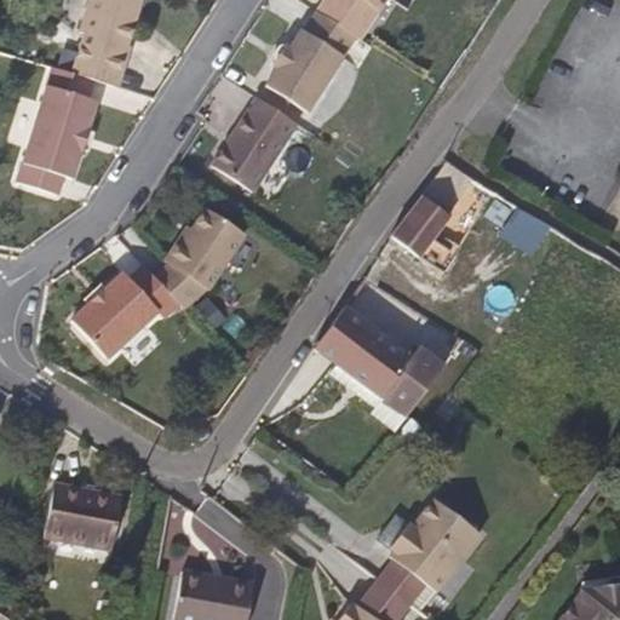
[(133,22),(137,7),(141,7),(142,0),(91,0),(87,12),(82,32),(86,33),(80,56),(74,73),(96,79),(113,84),(121,57),(125,44),(128,45),(136,22),(133,22)]
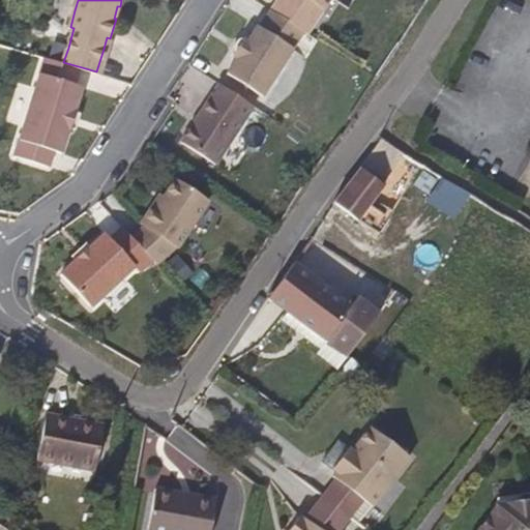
[(331,0),(278,0),(273,8),(282,13),(293,22),(305,30),(311,33),(319,20),(331,0)]
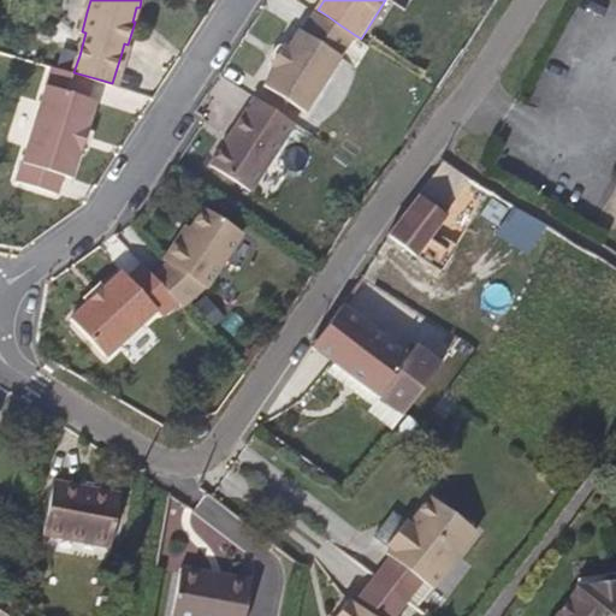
[(329,77),(355,35),(341,25),(327,16),(318,10),(306,30),(302,29),(291,46),(286,43),(274,64),(278,67),(266,84),(307,110),(329,77)]
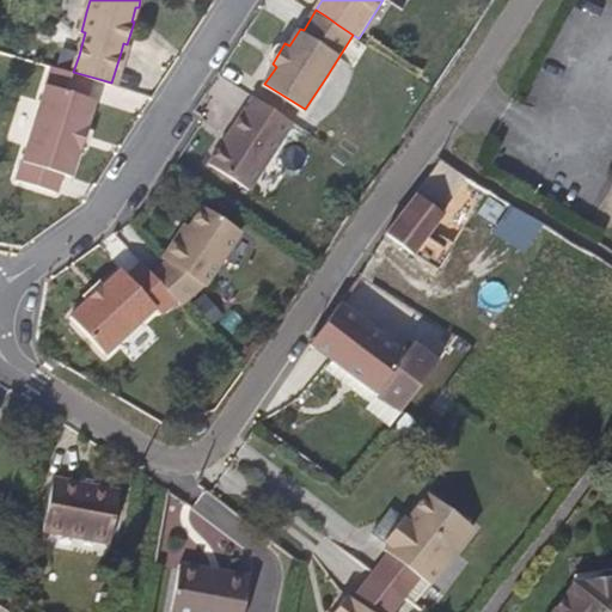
[(81,148),(97,99),(89,96),(95,78),(73,72),(54,66),(38,117),(28,153),(18,179),(59,191),(65,173),(73,177),(81,148)]
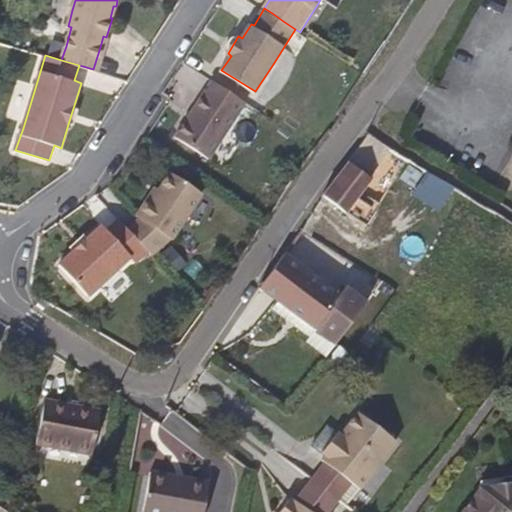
[(226,135),(247,102),(214,80),(196,107),(177,136),(188,144),(211,159),(226,135)]
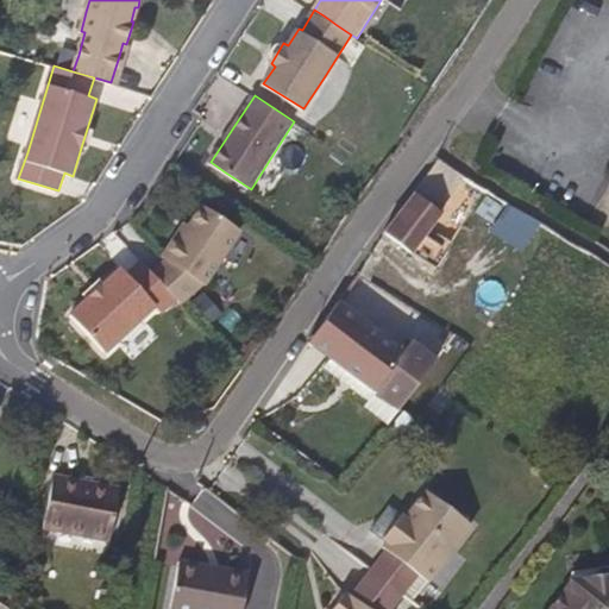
[(444,208),(446,203),(453,194),(460,184),(464,177),(454,173),(441,164),(439,165),(438,167),(432,174),(427,181),(421,188),(416,194),(412,200),(403,212),(399,219),(393,225),(383,238),(378,245),(376,249),(405,267),(418,248),(421,249),(425,244),(421,240),(429,227),(439,215),(444,208)]
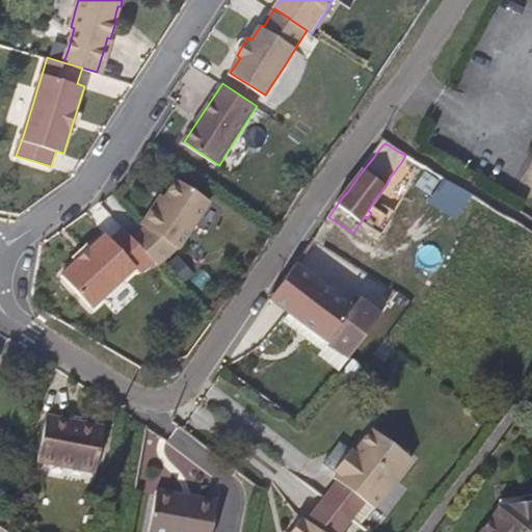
[(410,166),(415,160),(405,155),(402,161),(410,166)]
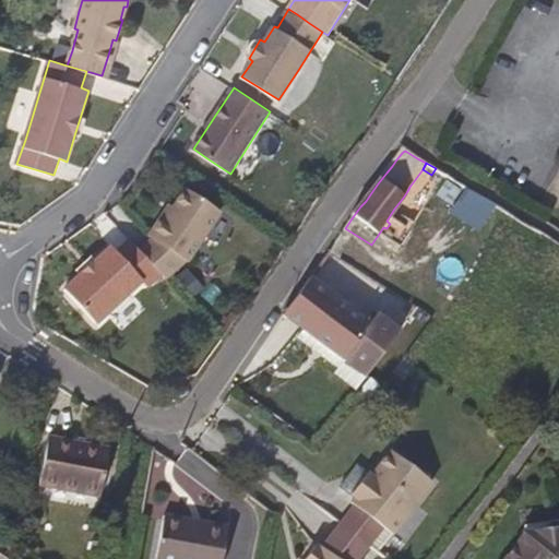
[(211,229),(224,211),(206,199),(188,187),(178,204),(169,216),(165,214),(151,236),(155,238),(142,250),(151,260),(164,274),(168,278),(174,273),(188,261),(190,261),(194,254),(211,229)]
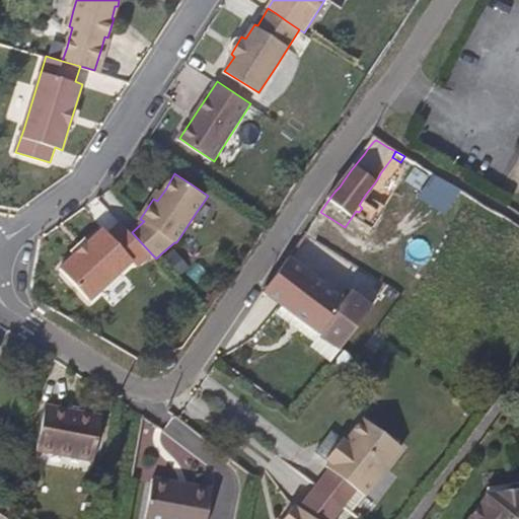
[(455,195),(459,189),(453,184),(449,191),(455,195)]
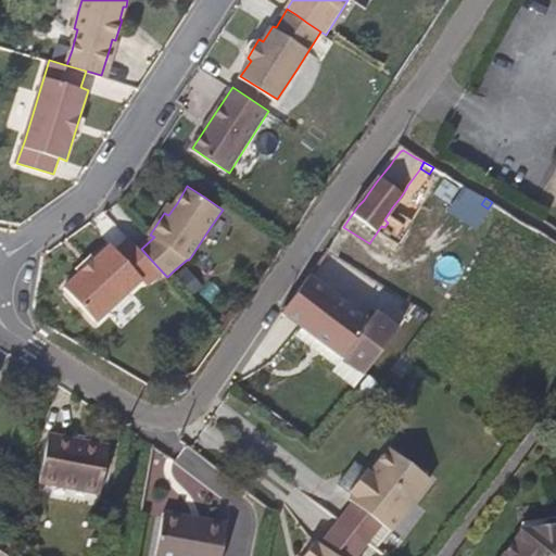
[(504,226),(512,213),(495,203),(488,215),(504,226)]
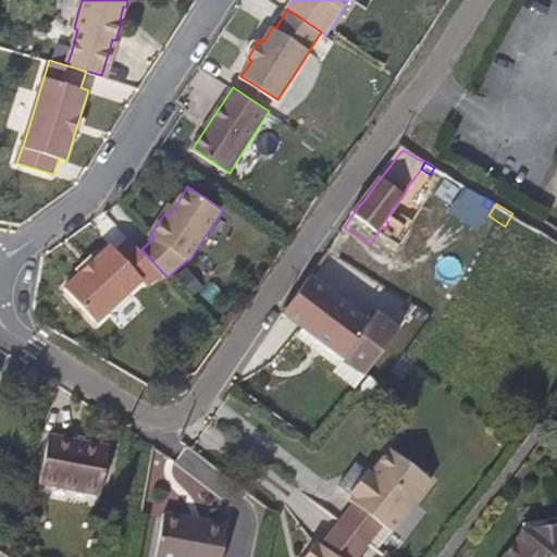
[(370,244),(344,227),(341,232),(344,235),(350,239),(367,249),(370,244)]
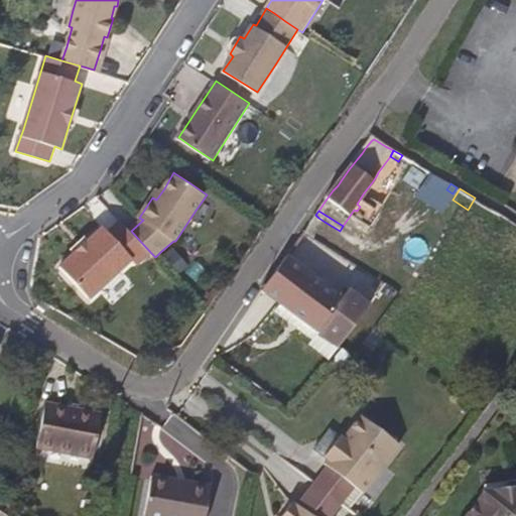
[(340,231),(325,222),(318,218),(315,215),(310,221),(308,224),(303,230),(329,247),(340,231)]
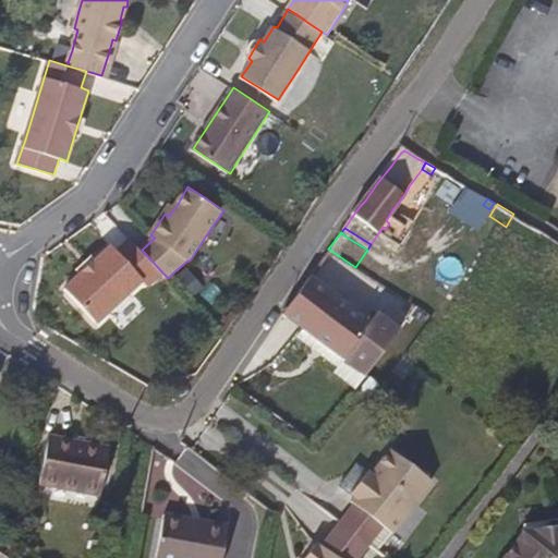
[(164,274),(150,259),(142,250),(137,244),(132,239),(118,252),(113,245),(100,257),(82,274),(65,289),(76,300),(98,323),(112,310),(133,291),(144,281),(148,287),(164,274)]
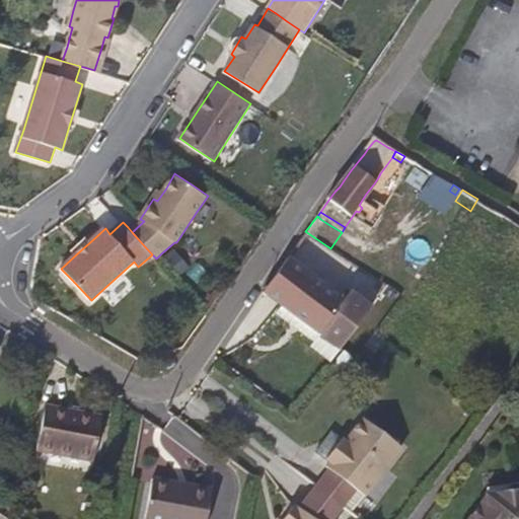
[(330,248),(305,231),(304,234),(327,252),(330,248)]
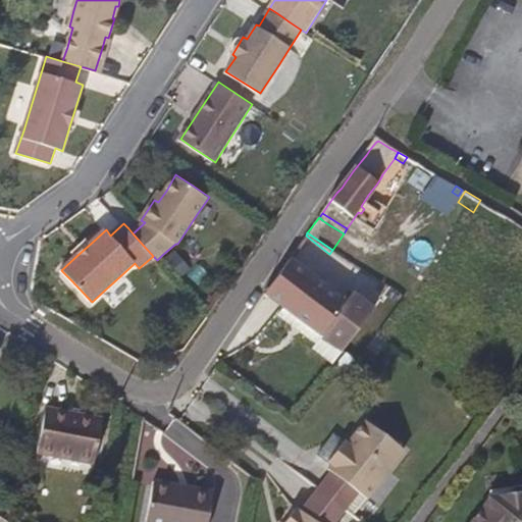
[(299,285),(311,271),(292,257),(284,267),(274,280),(269,289),(266,292),(271,296),(278,301),(283,305),(299,285)]
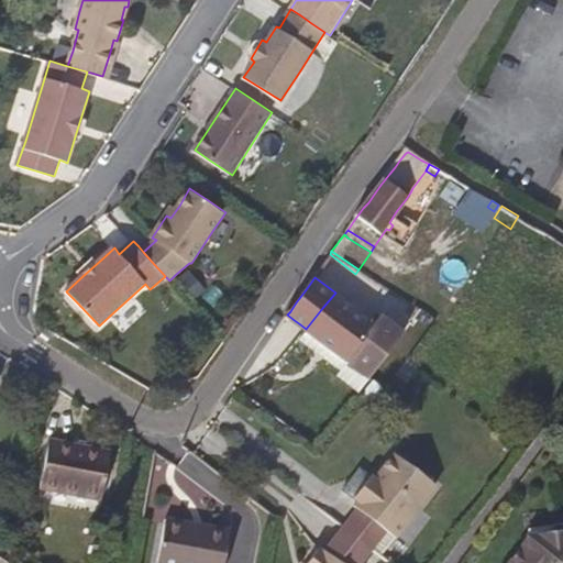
[(405,330),(381,312),(378,316),(374,322),(353,307),(335,293),(322,308),(306,329),(354,365),(373,378),(405,330)]
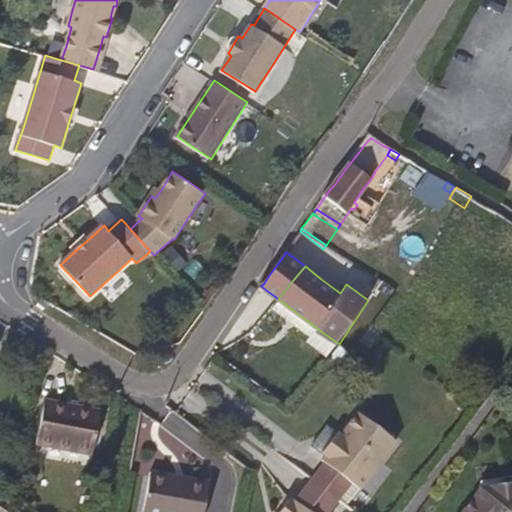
[(480,406),(486,399),(480,394),(473,401),(480,406)]
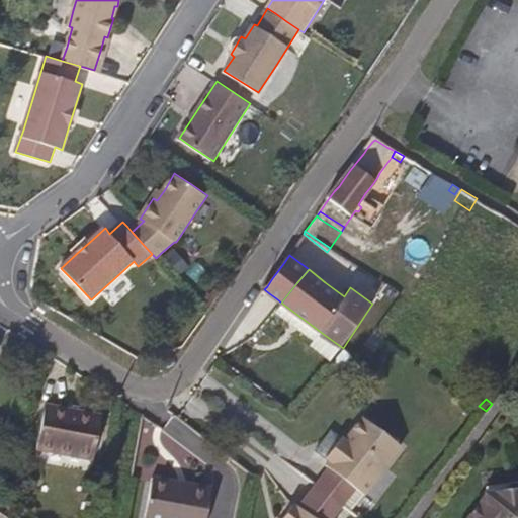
[(99,441),(104,418),(89,415),(64,410),(48,407),(45,424),(41,438),(38,452),(51,454),(75,458),(93,461),(95,460),(99,441)]
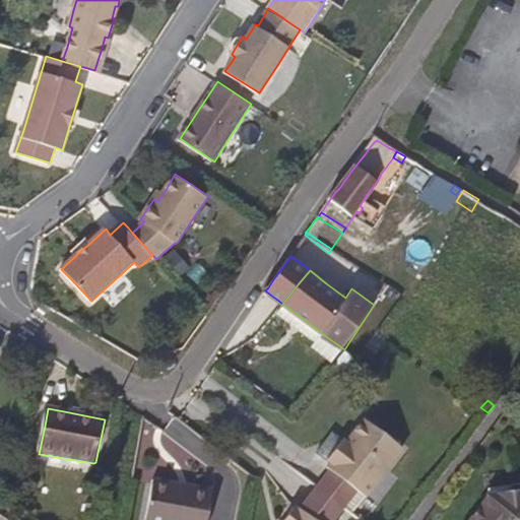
[(396,461),(404,450),(384,435),(367,420),(354,436),(348,443),(344,440),(343,443),(346,445),(334,461),(330,459),(329,460),(332,464),(328,468),(331,471),(319,486),(336,500),(346,507),(358,492),(366,499),(379,483),(396,461)]
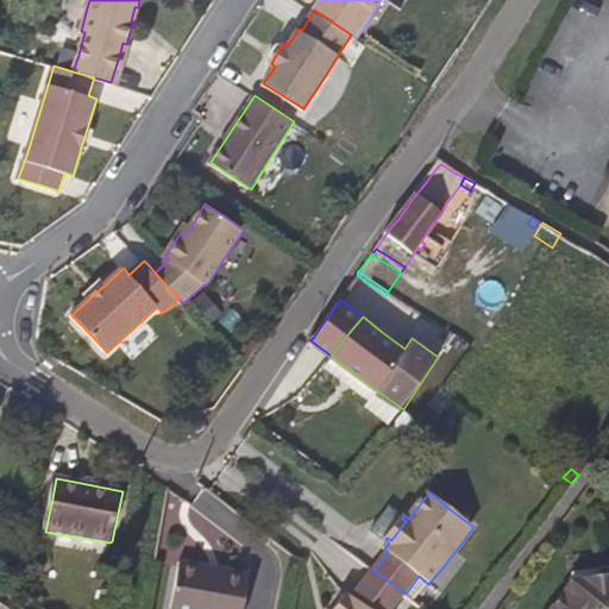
[(226,569),(184,558),(183,565),(205,570),(225,575),(226,569)]
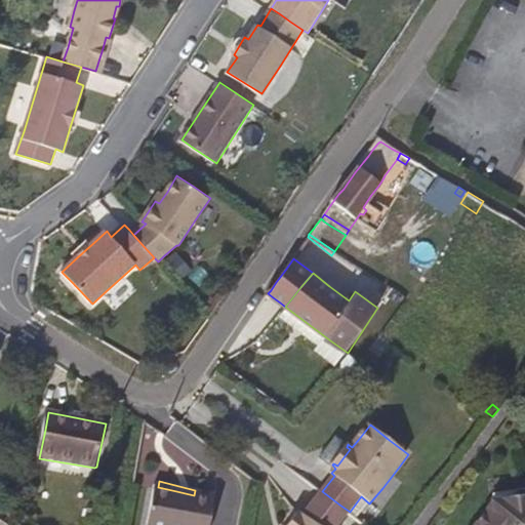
[(210,524),(211,522),(218,496),(195,490),(194,495),(176,491),(158,487),(152,508),(147,524),(210,524)]
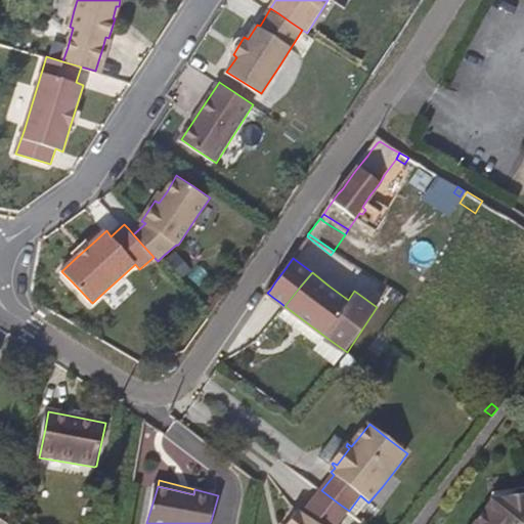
[(337,523),(349,511),(339,504),(321,490),(303,512),(310,518),(317,523),(337,523)]
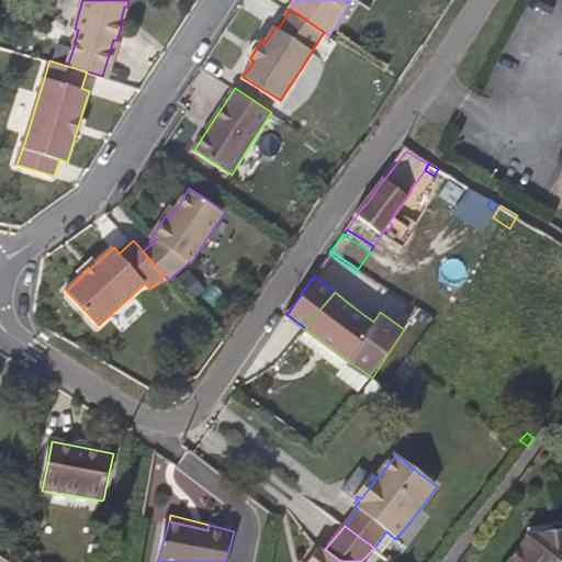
[(561,561),(561,527),(539,531),(526,532),(527,536),(510,558),(506,561),(561,561)]
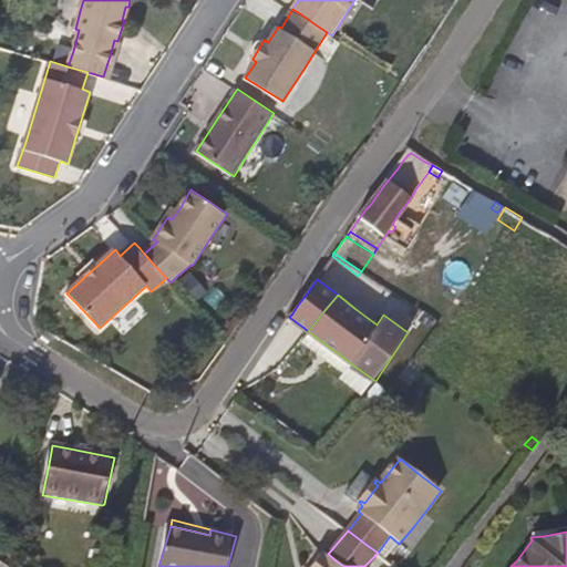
[(343,566),(336,560),(328,554),(326,555),(322,553),(310,566),(343,566)]
